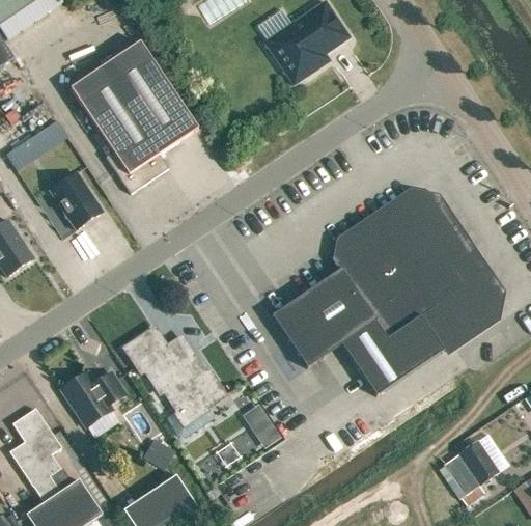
[(0,0),(0,29),(6,38),(62,0),(0,0)]
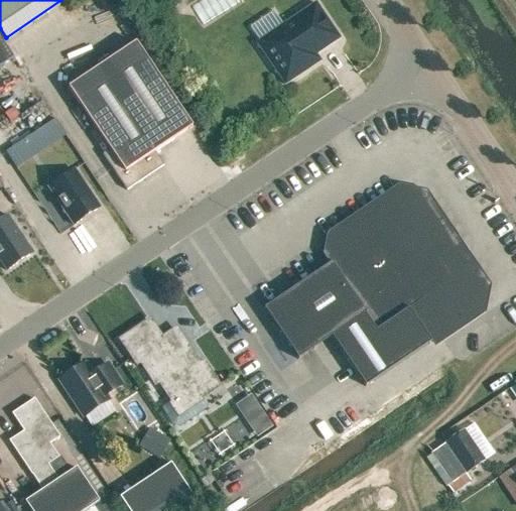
[(191,0),(188,2),(202,21),(232,0),(191,0)]
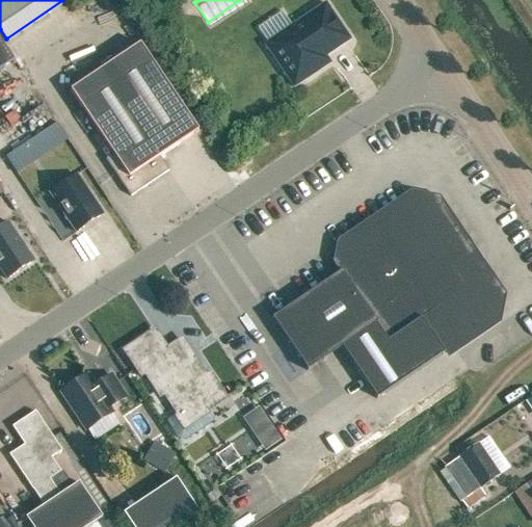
[(316,58),(349,35),(326,0),(323,0),(264,40),(293,83),(320,66),(316,58)]
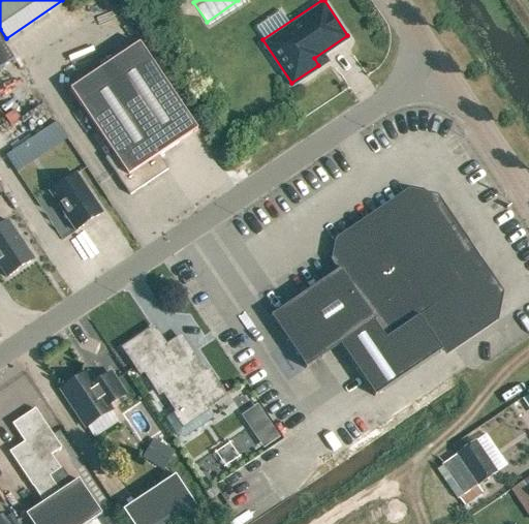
[(0,64),(13,56),(0,36),(0,64)]
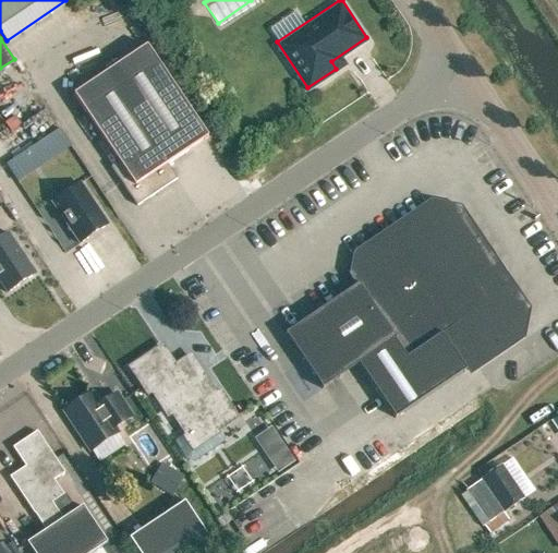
[(177,175),(167,160),(207,133),(146,41),(73,91),(119,158),(111,164),(136,202),(177,175)]
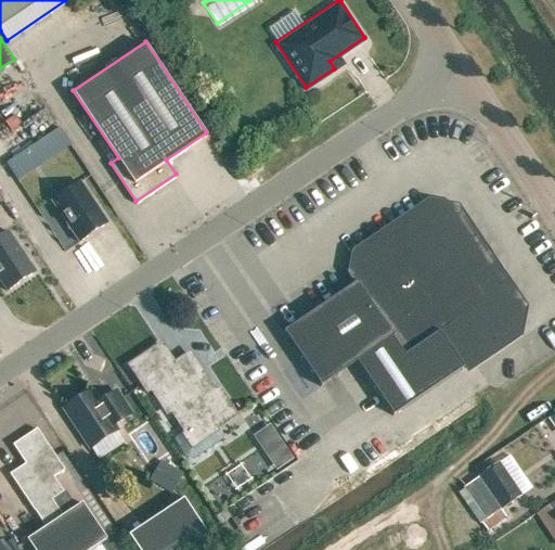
[(3,157),(15,175),(68,139),(56,122),(3,157)]
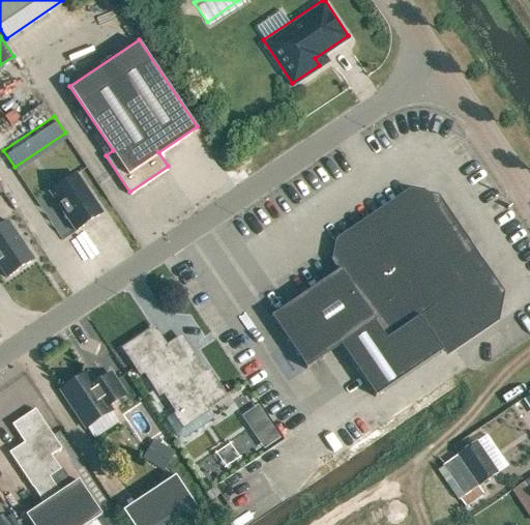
[(76,228),(102,210),(77,171),(50,188),(76,228)]
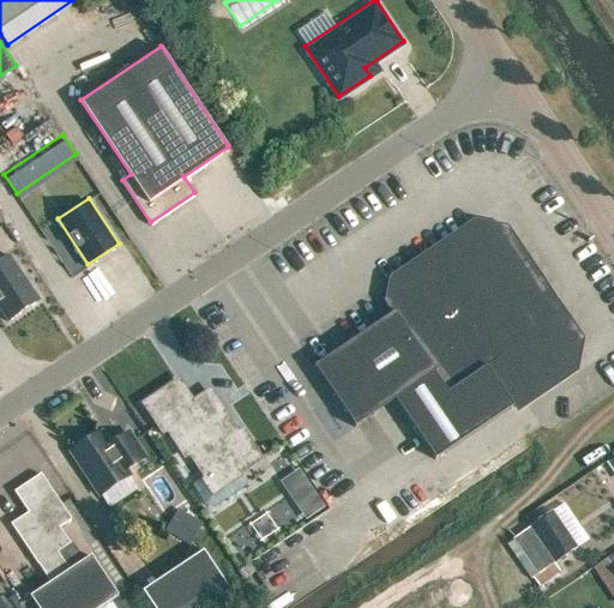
[(576,337),(548,298),(501,229),(475,224),(395,278),(390,305),(392,308),(313,363),(354,423),(395,396),(434,456),(570,363),(576,337)]
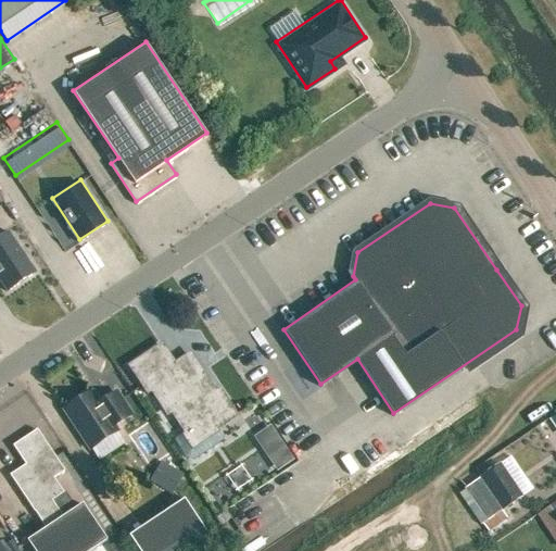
[(0,277),(7,288),(35,268),(8,228),(0,233),(0,277)]
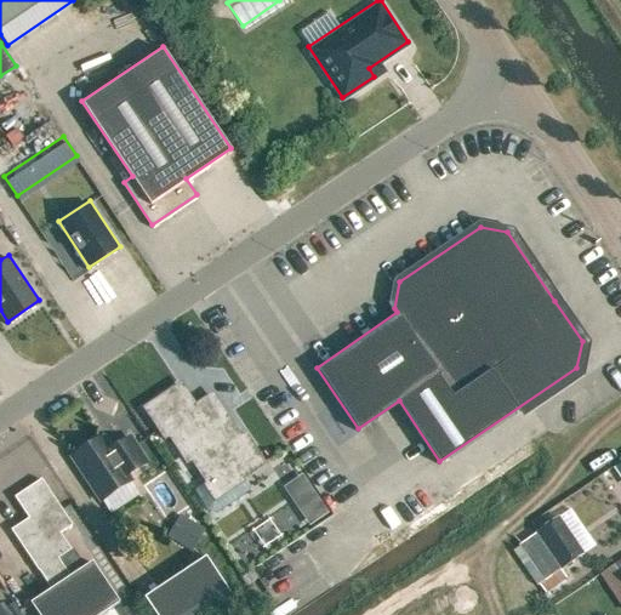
[(240,473),(262,459),(243,430),(238,432),(223,411),(208,422),(180,381),(146,404),(164,433),(169,430),(187,456),(191,454),(206,477),(193,485),(206,506),(216,507),(249,487),(240,473)]
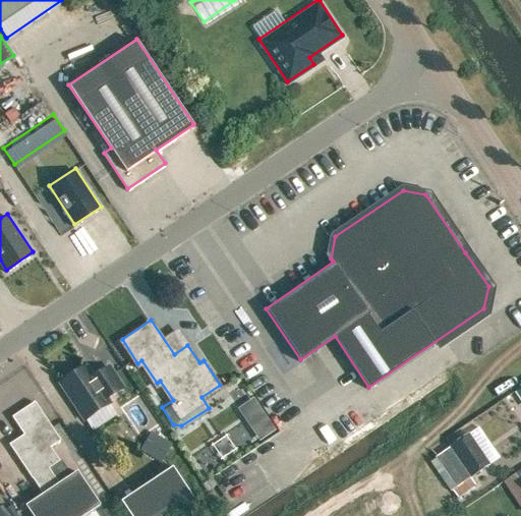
[(93,375),(85,363),(60,381),(83,416),(109,399),(106,395),(122,384),(109,363),(93,375)]
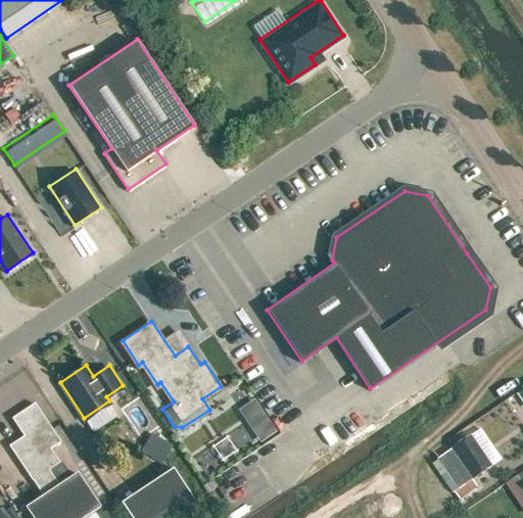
[(58,482),(48,467),(59,460),(50,445),(60,439),(34,401),(11,416),(24,433),(9,443),(32,478),(33,477),(43,493),(25,505),(33,517),(80,517),(100,505),(77,470),(58,482)]
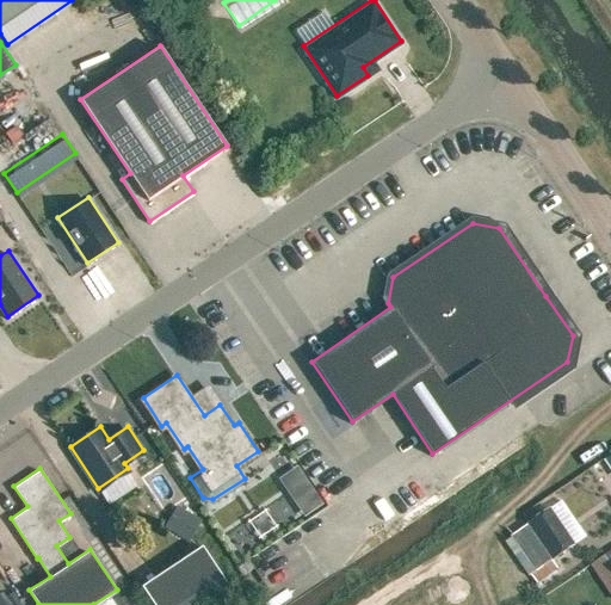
[(310,482),(291,497),(303,513),(322,500),(310,482)]
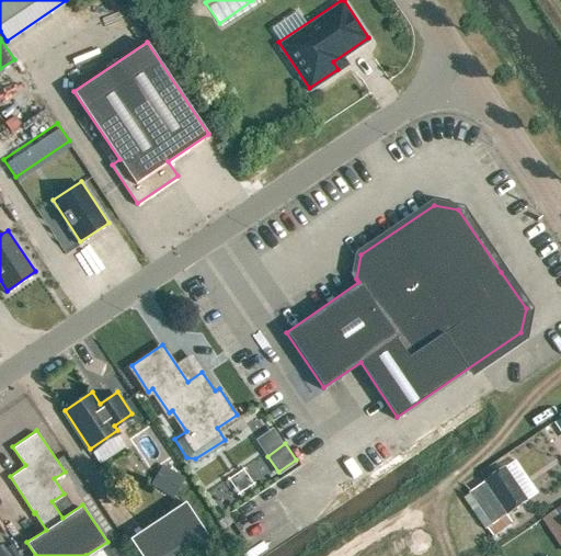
[(506,510),(528,496),(505,462),(483,476),(506,510)]
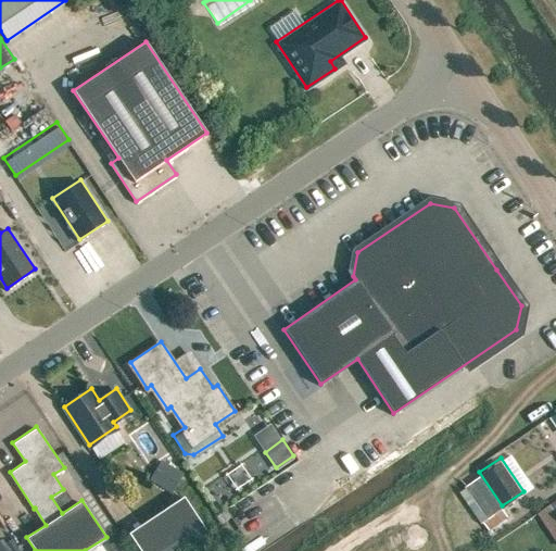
[(164,460),(153,478),(172,488),(182,470),(164,460)]
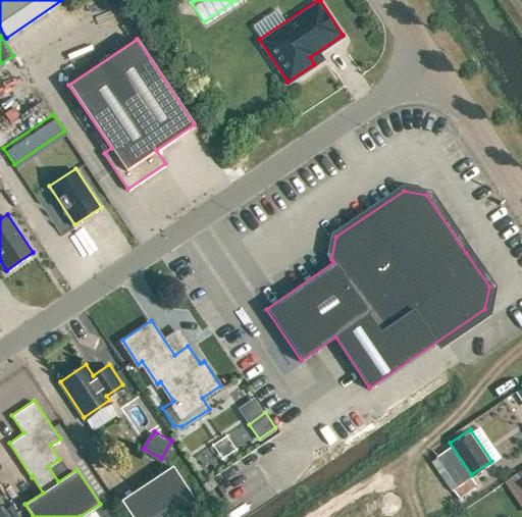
[(450,443),(434,453),(456,485),(471,474),(450,443)]
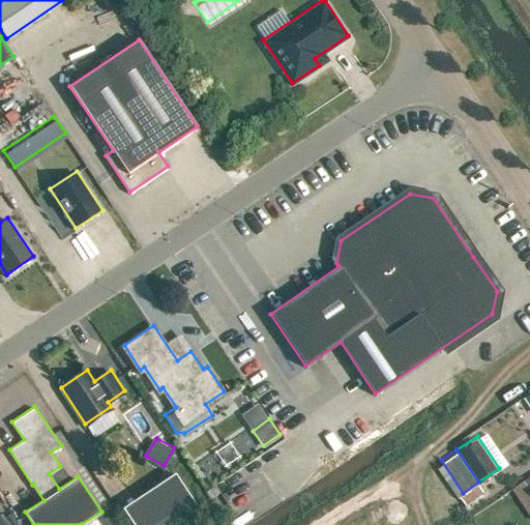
[(134,524),(172,524),(198,507),(175,472),(122,507),(134,524)]
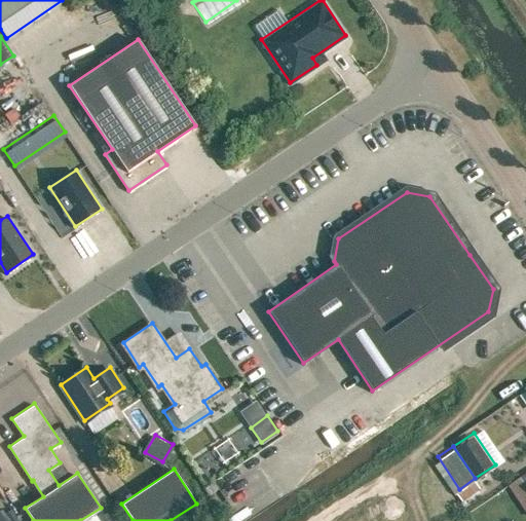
[(107,520),(123,520),(113,504),(101,511),(107,520)]
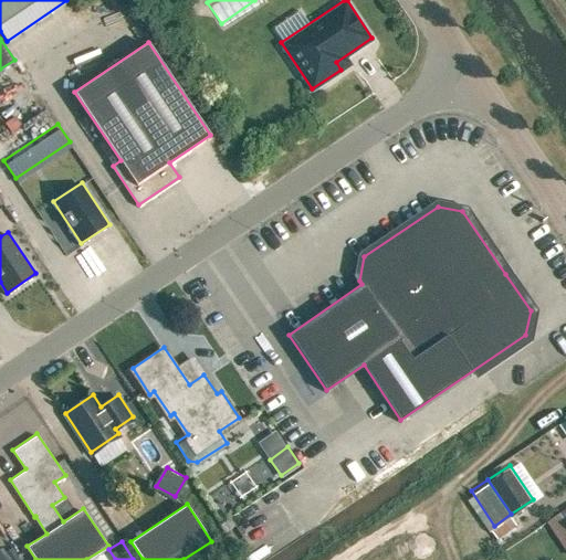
[(0,559),(9,559),(1,547),(0,548),(0,559)]
